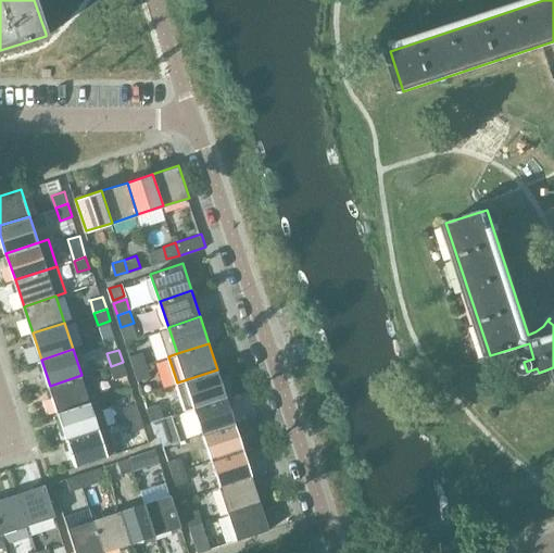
[(130,355),(135,367),(146,364),(142,351),(130,355)]
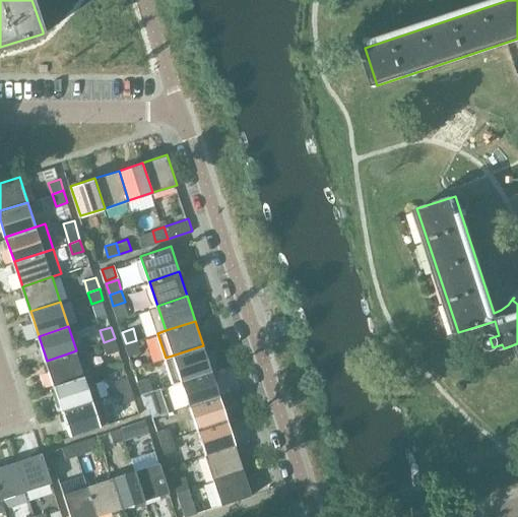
[(115,338),(104,342),(108,352),(119,349),(115,338)]
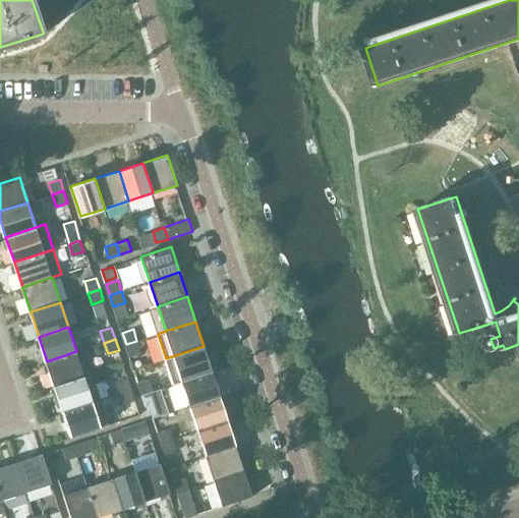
[(136,341),(126,344),(129,355),(140,351),(136,341)]
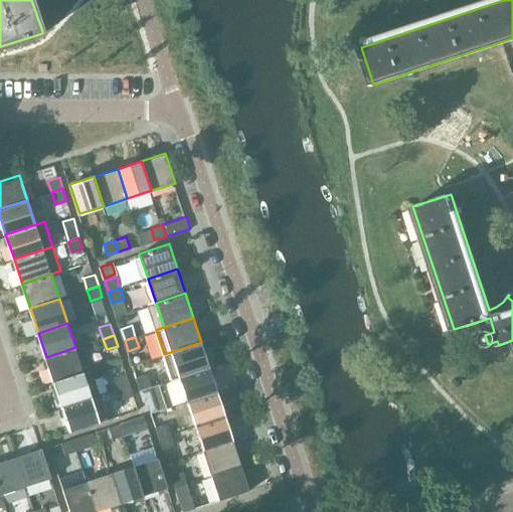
[(172,379),(180,376),(209,366),(201,342),(164,354),(172,379)]
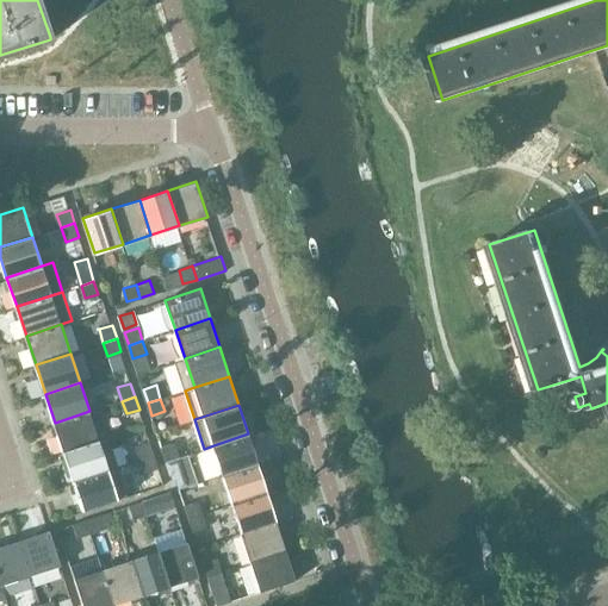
[(55,423),(64,453),(110,437),(100,408),(90,411),(55,423)]
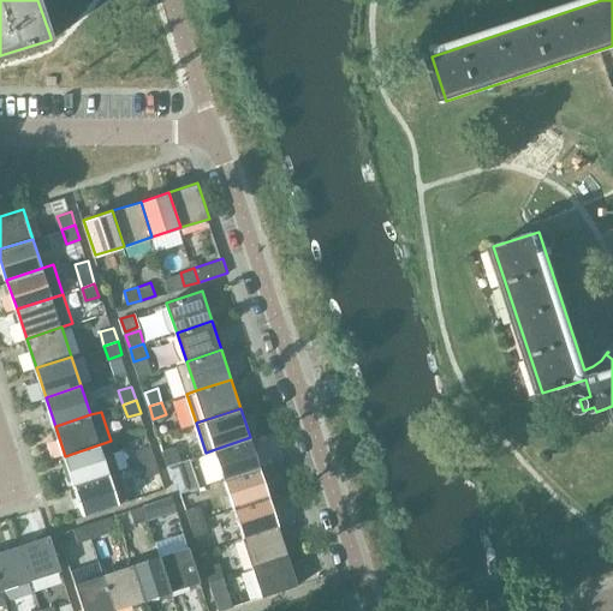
[(215,449),(224,478),(260,466),(250,437),(215,449)]
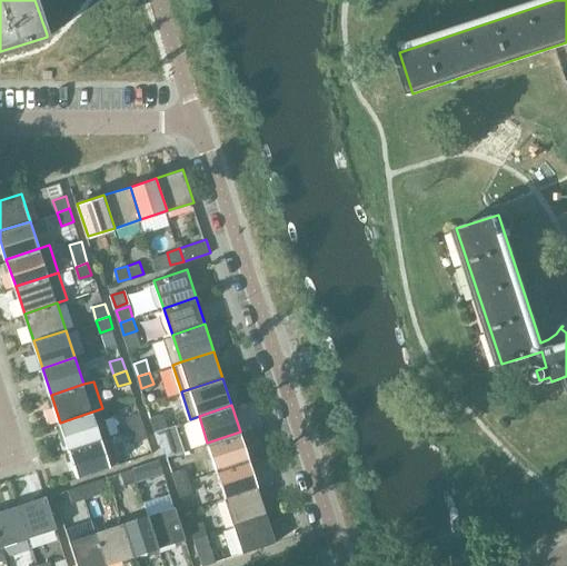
[(69,449),(101,438),(111,435),(102,408),(60,423),(69,449)]
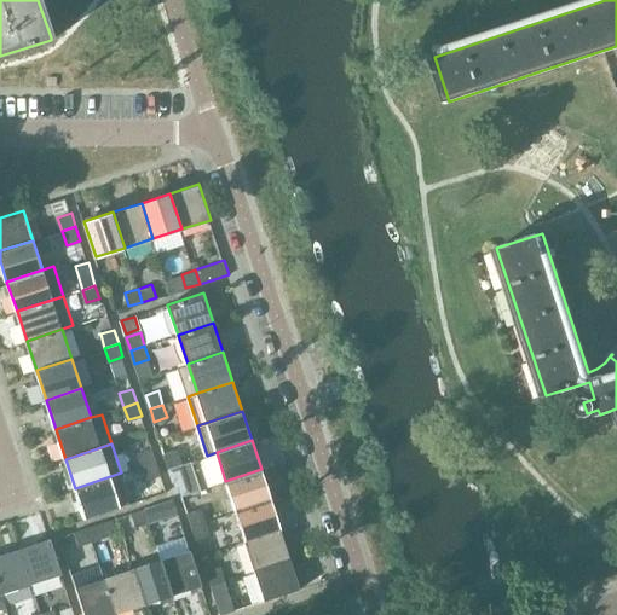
[(139,451),(144,465),(157,462),(153,447),(139,451)]
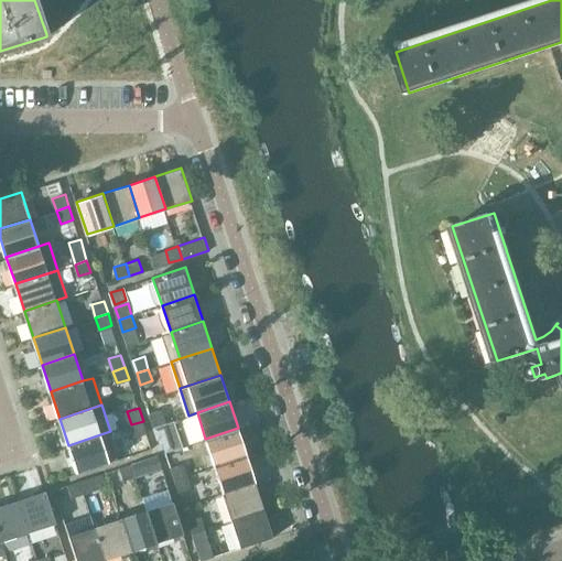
[(150,413),(153,427),(165,422),(162,410),(150,413)]
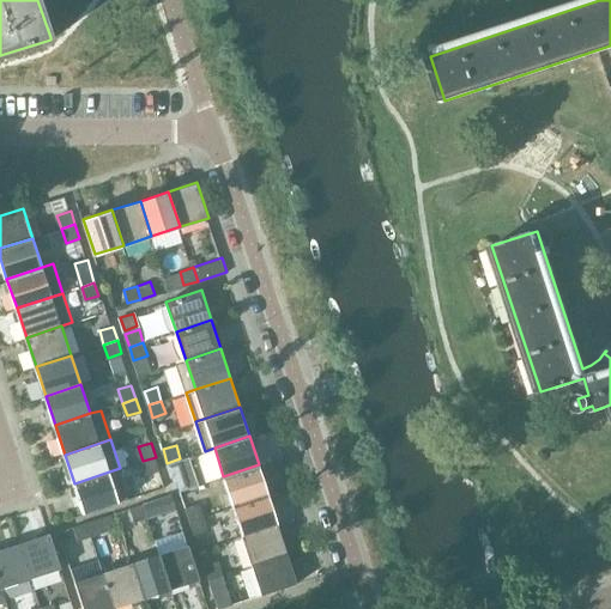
[(156,457),(143,461),(146,473),(159,469),(156,457)]
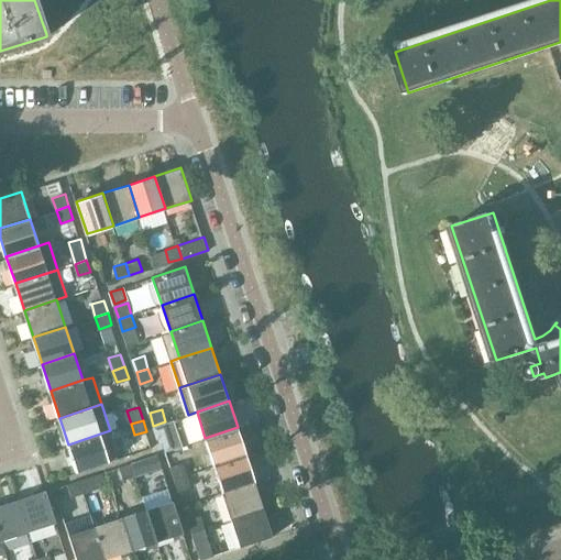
[(165,421),(153,426),(157,437),(169,434),(165,421)]
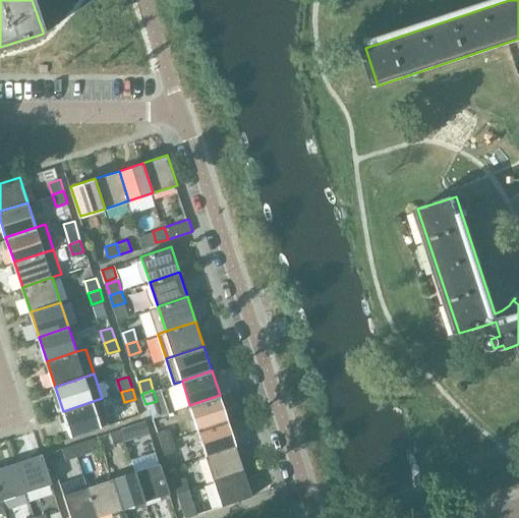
[(189,405),(197,429),(228,420),(220,395),(189,405)]
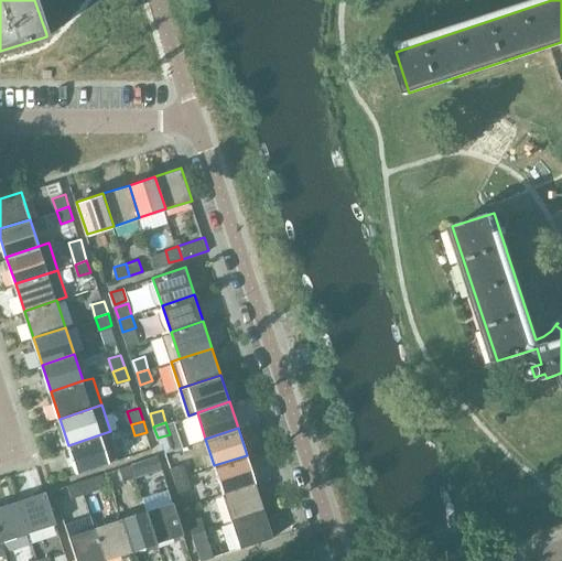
[(100,434),(68,445),(77,472),(109,462),(100,434)]
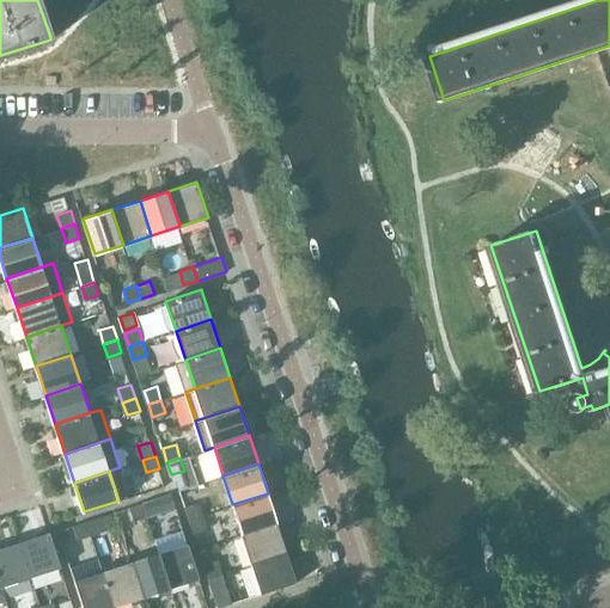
[(232,504),(242,534),(278,522),(268,493),(232,504)]
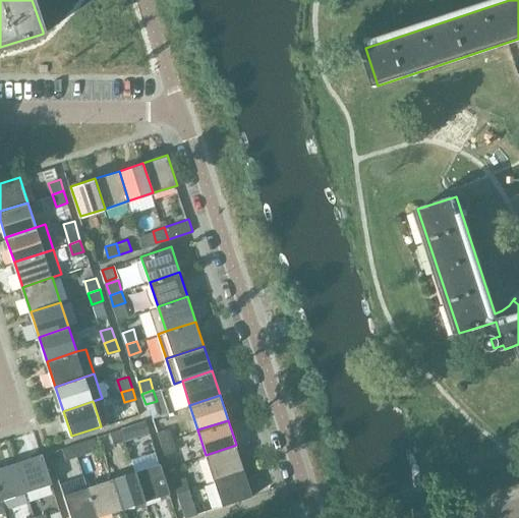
[(133,424),(122,427),(125,439),(136,435),(133,424)]
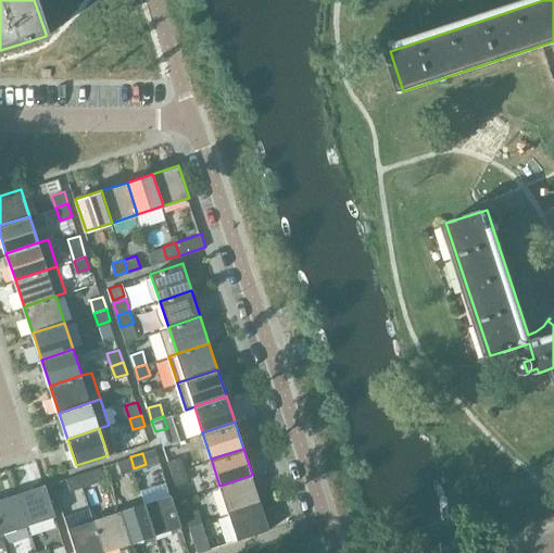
[(134,468),(130,456),(118,461),(122,472),(134,468)]
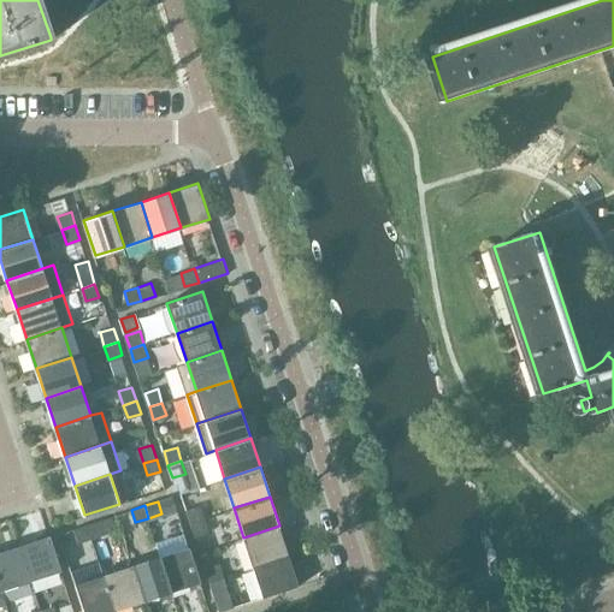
[(187,509),(192,522),(204,518),(199,505),(187,509)]
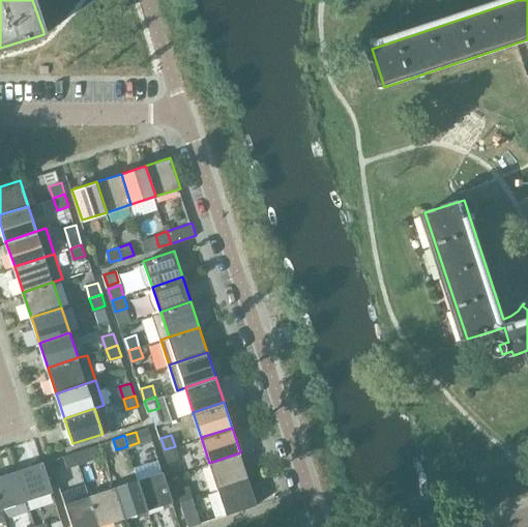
[(175,446),(165,449),(168,461),(178,458),(175,446)]
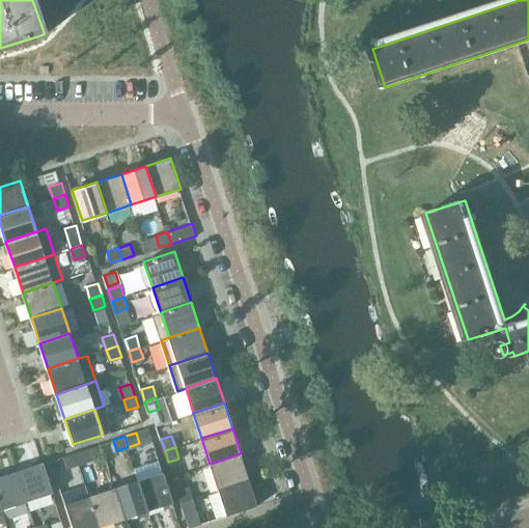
[(87,448),(76,452),(79,464),(91,460),(87,448)]
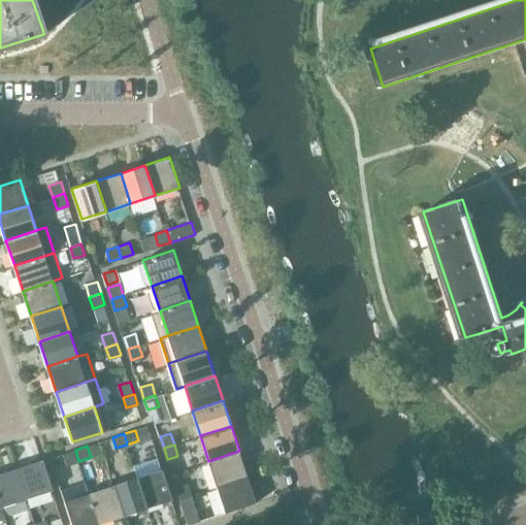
[(78,461),(75,450),(64,453),(67,465),(78,461)]
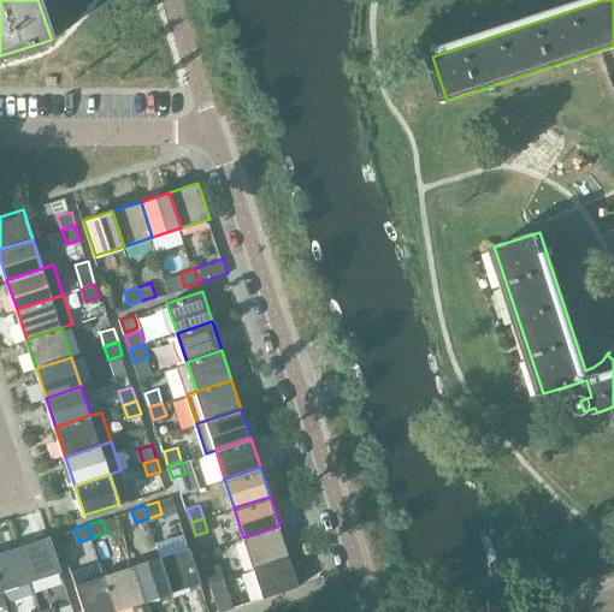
[(243,538),(253,566),(289,554),(279,526),(243,538)]
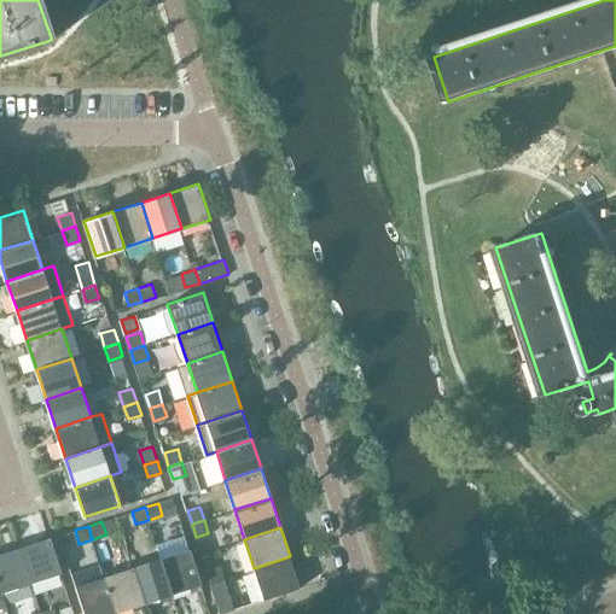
[(51,537),(21,547),(33,582),(62,572),(51,537)]
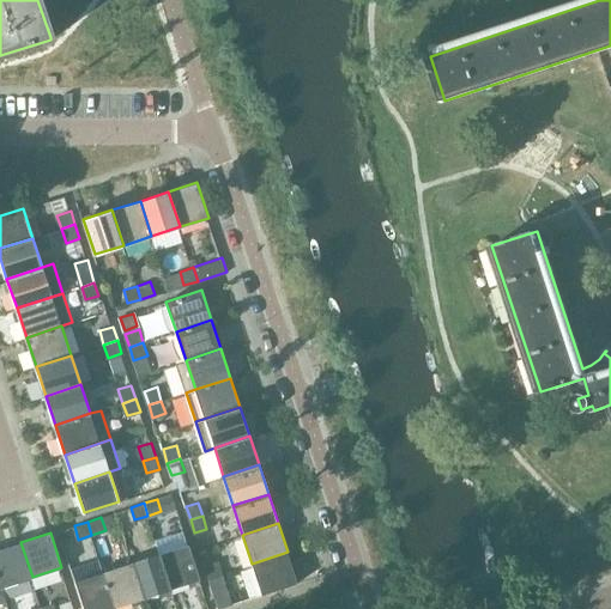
[(20,542),(0,548),(0,577),(2,586),(32,577),(20,542)]
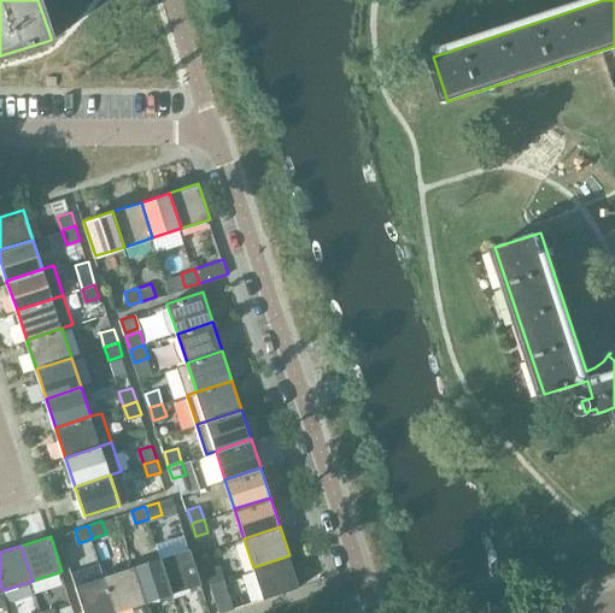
[(189,547),(162,556),(173,593),(201,583),(189,547)]
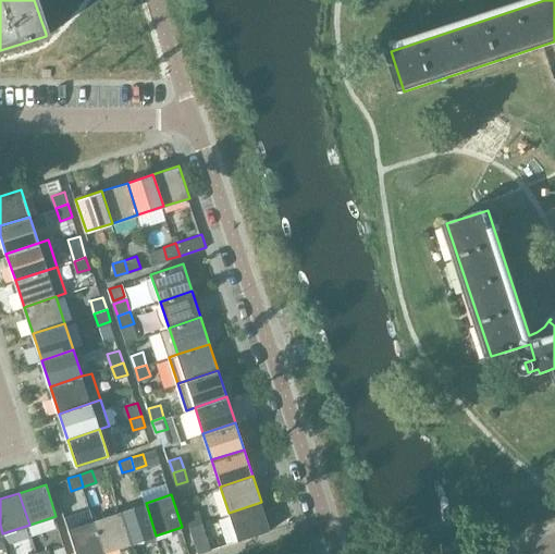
[(261,502),(229,513),(238,540),(270,529),(261,502)]
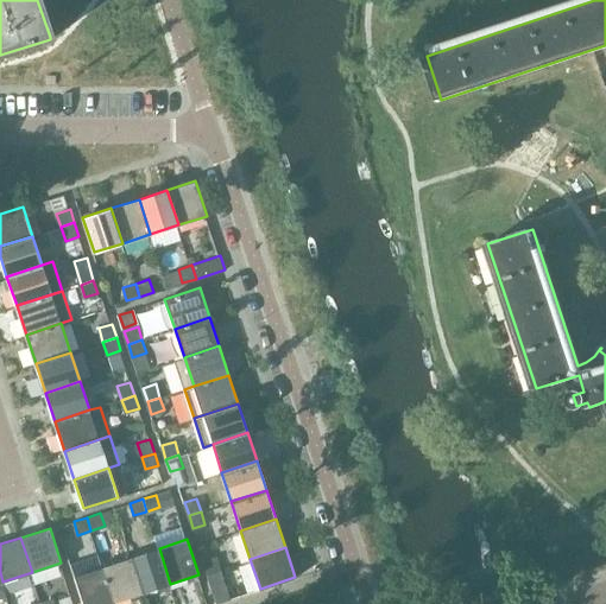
[(159,548),(131,558),(143,592),(170,584),(159,548)]
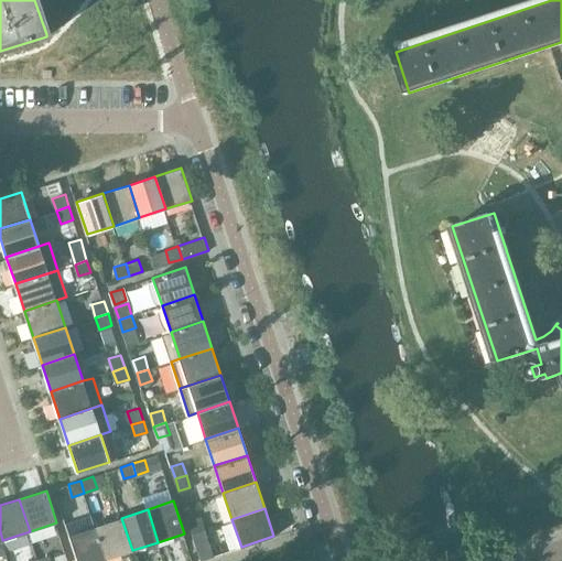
[(188,520),(193,532),(205,528),(202,516),(188,520)]
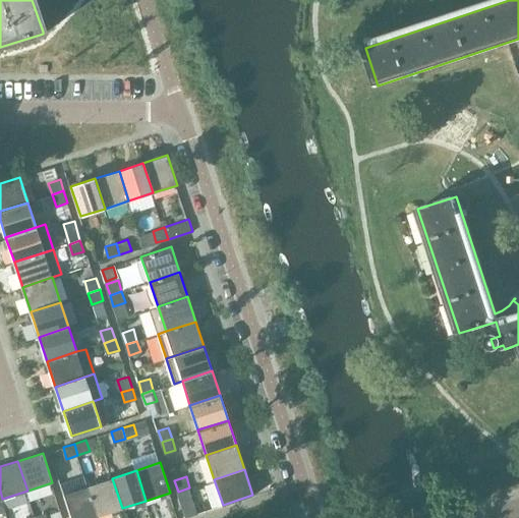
[(112,478),(88,486),(98,516),(122,508),(112,478)]
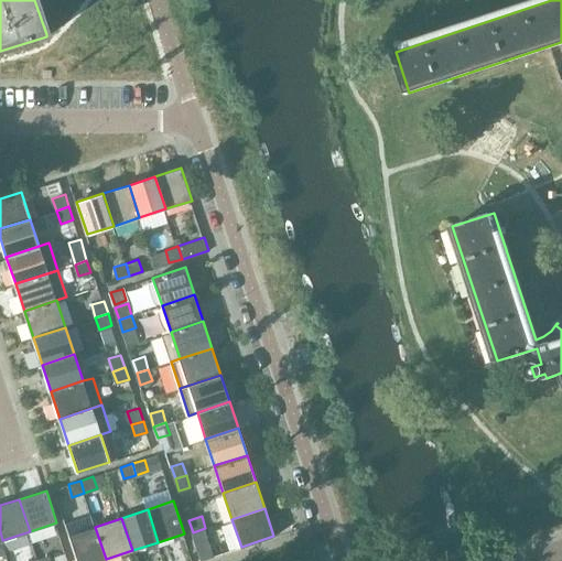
[(99,560),(106,559),(95,527),(69,535),(77,560),(99,560)]
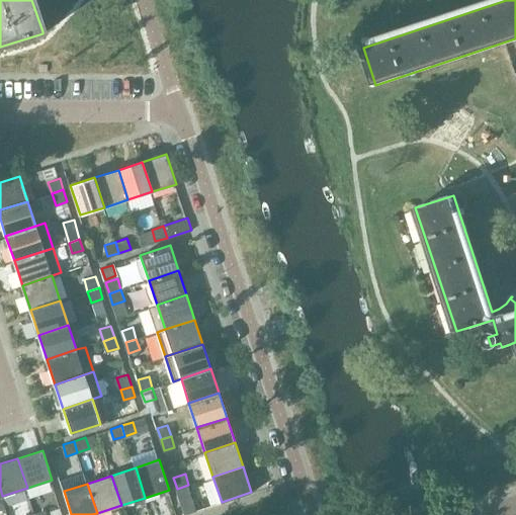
[(188,485),(177,489),(185,514),(197,510),(188,485)]
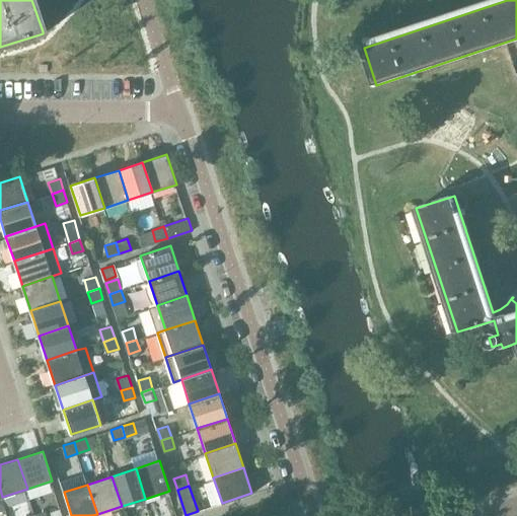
[(47,510),(35,513),(35,515),(63,515),(61,507),(47,512),(47,510)]
